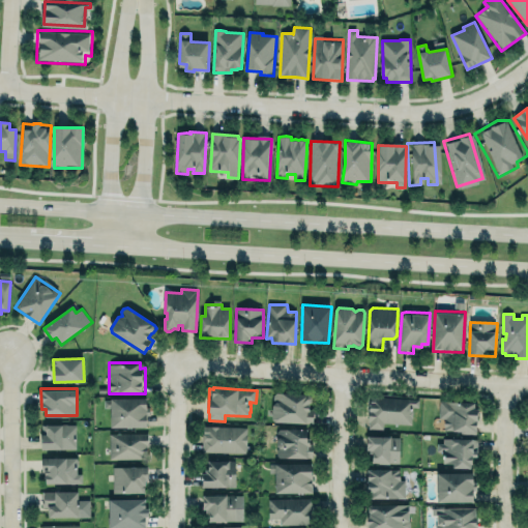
[(274,396),(276,393),(310,394),(313,398),(312,402),(311,404),(311,410),(316,410),(315,418),(314,418),(314,424),(276,422),(272,419),(274,396)]
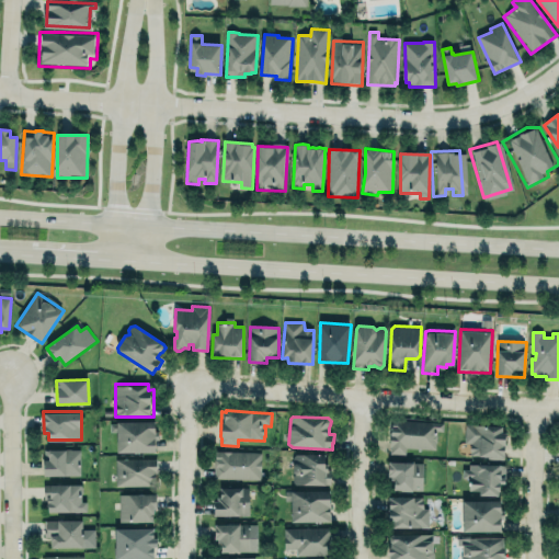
[(389,419),(388,455),(408,456),(408,449),(434,451),(435,432),(442,432),(443,421),(389,419)]
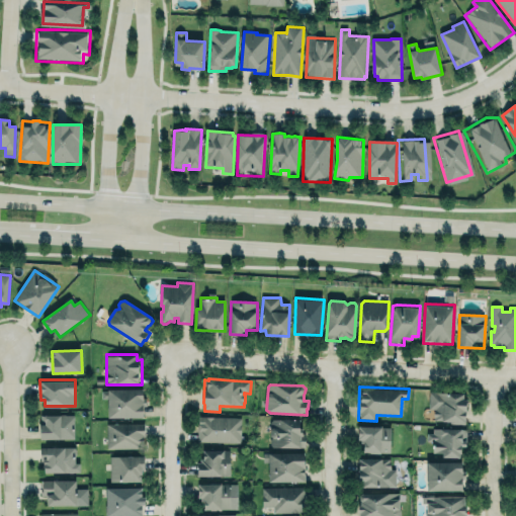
[(426,389),(426,411),(433,411),(433,424),(466,424),(466,400),(464,400),(464,390),(426,389)]
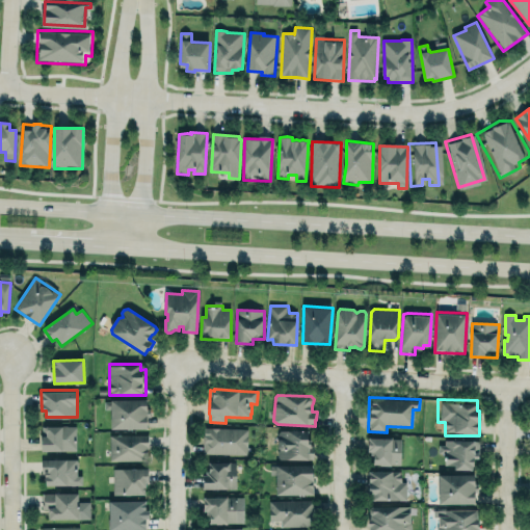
[(111,430),(149,430),(148,401),(111,401),(111,430)]
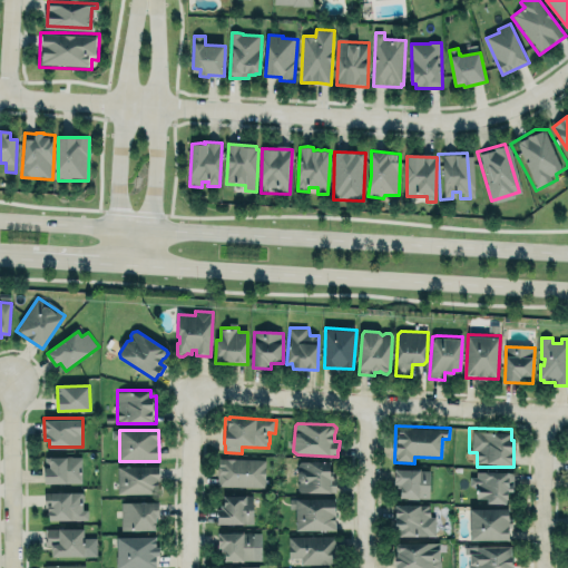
[(82,457),(82,483),(46,483),(46,475),(46,468),(51,468),(50,463),(49,462),(47,461),(47,458),(50,458),(50,457),(52,457),(54,457),(82,457)]
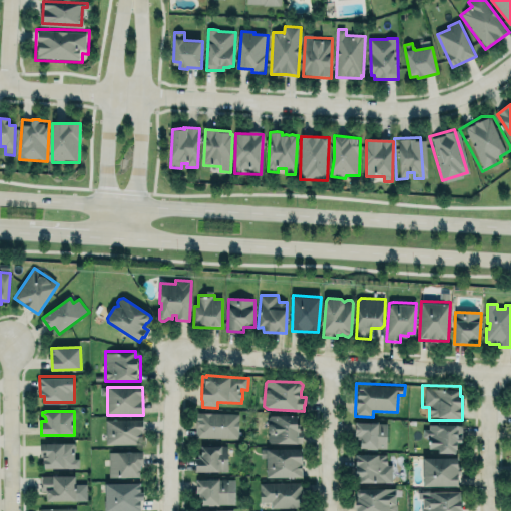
[(239,440),(239,415),(197,414),(196,439),(239,440)]
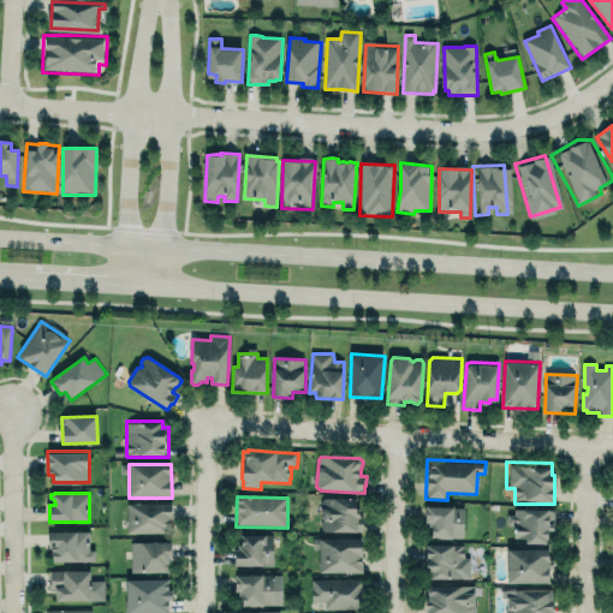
[(361,533),(361,499),(321,500),(322,534),(361,533)]
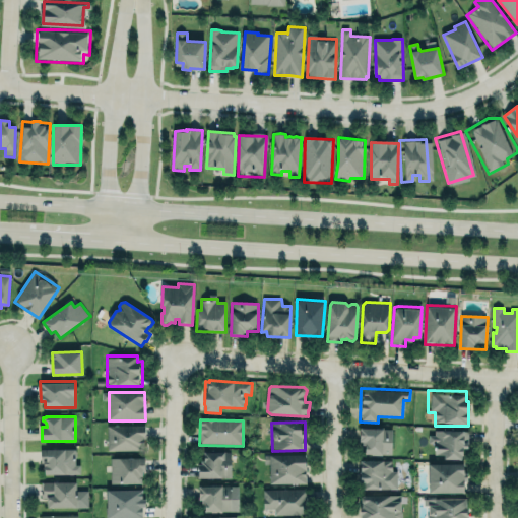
[(359,425),(385,426),(385,429),(392,429),(391,456),(381,456),(381,453),(366,452),(366,445),(359,445),(359,425)]
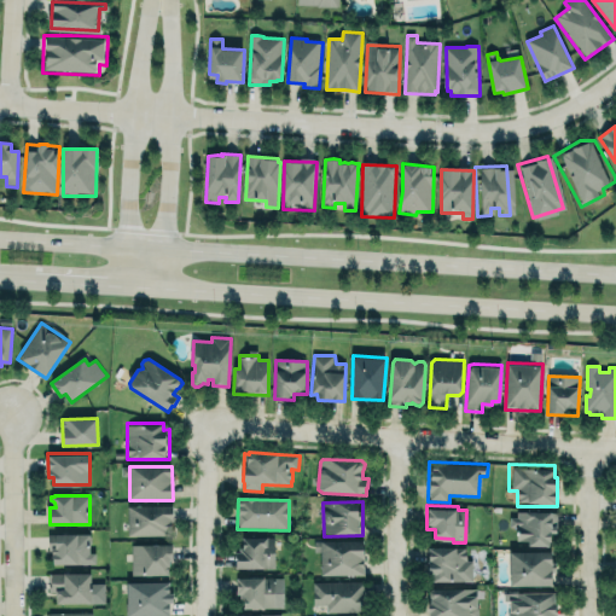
[(129,507),(174,506),(174,521),(173,522),(173,536),(129,536),(129,507)]
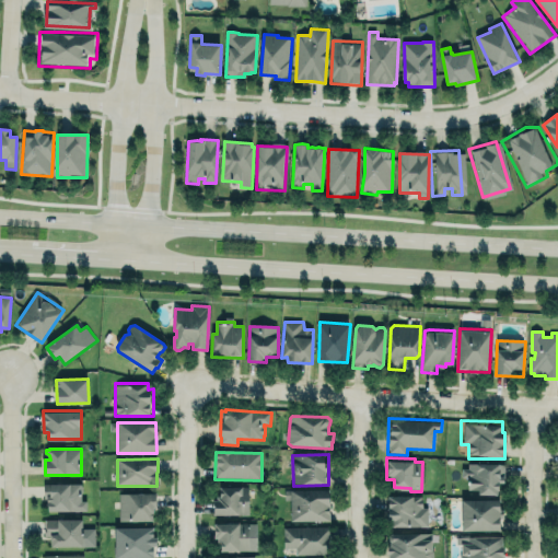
[(469,478),(469,490),(480,490),(479,493),(498,495),(498,490),(500,490),(500,484),(506,484),(506,465),(469,464),(469,469),(463,469),(463,478),(469,478)]
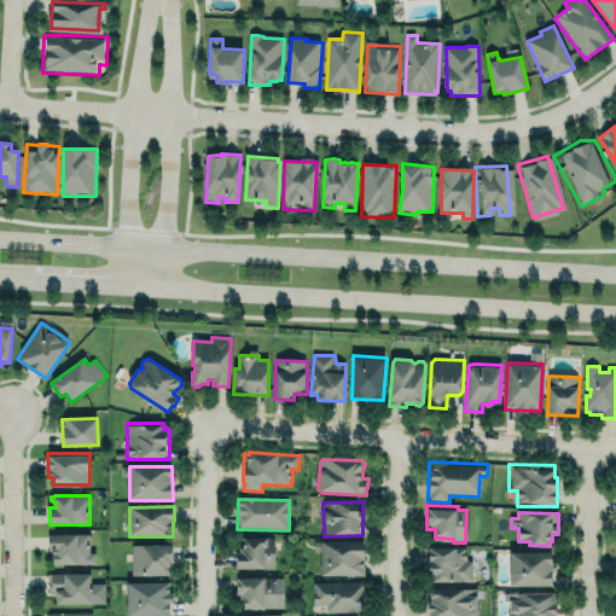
[(50,535),(51,550),(53,550),(53,555),(52,556),(52,562),(54,564),(65,564),(83,564),(83,565),(88,564),(97,564),(97,555),(91,555),(91,535),(77,535),(77,534),(57,534),(57,535),(50,535)]
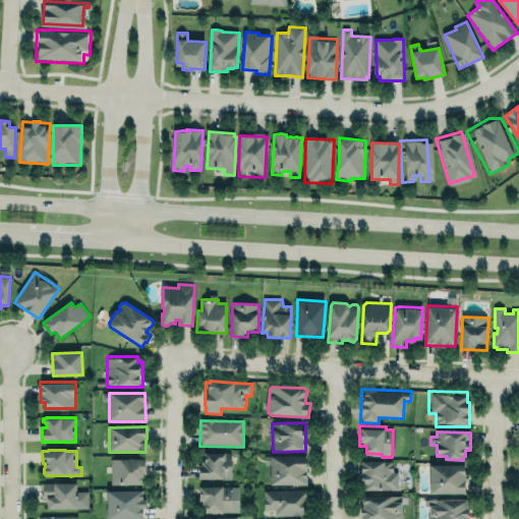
[(206,454),(232,453),(233,479),(199,479),(199,465),(203,465),(203,462),(206,462),(206,454)]
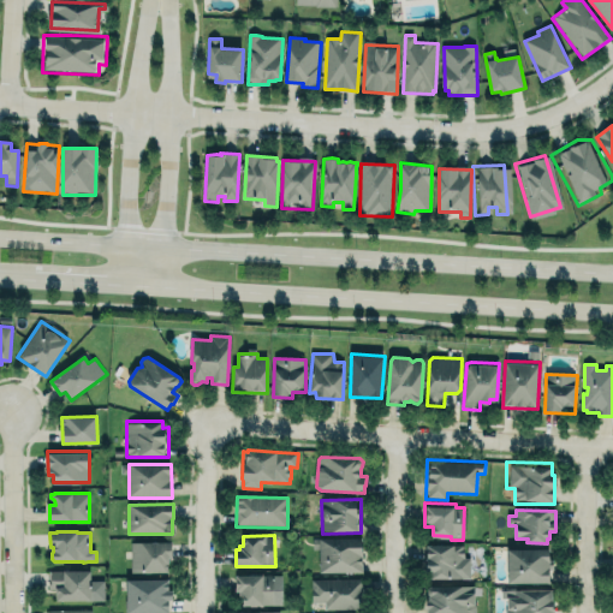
[(363,539),(363,541),(363,552),(363,554),(364,554),(364,557),(363,557),(363,563),(363,564),(363,572),(321,572),(320,549),(314,551),(314,540),(320,540),(320,539),(363,539)]
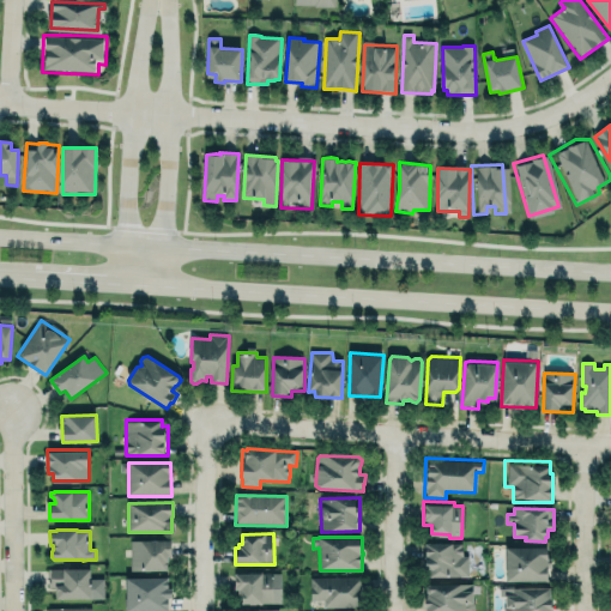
[(132,573),(171,572),(170,542),(131,542),(132,573)]
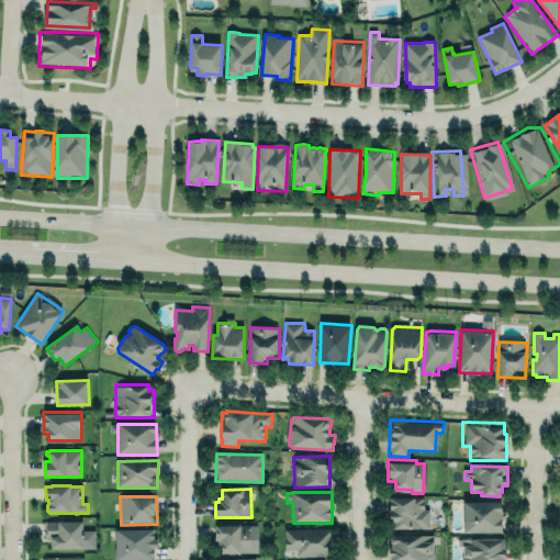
[(391,497),(391,510),(390,510),(390,523),(394,523),(394,529),(430,529),(430,511),(425,511),(425,502),(424,502),(424,499),(416,499),(416,497),(391,497)]
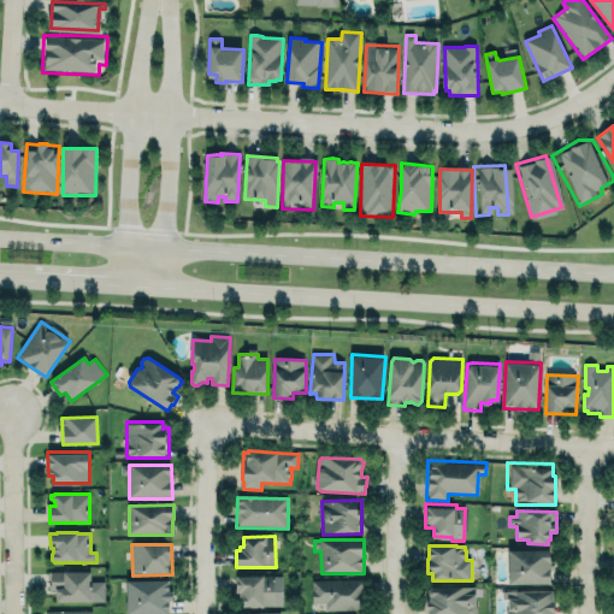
[(509,550),(509,584),(551,584),(551,571),(555,571),(555,562),(550,562),(550,550),(509,550)]
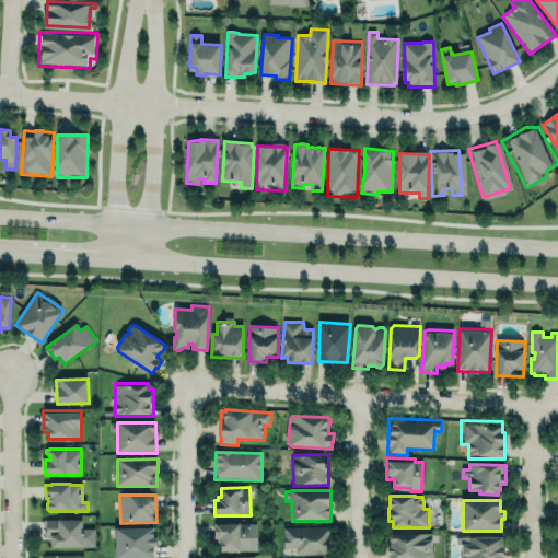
[(46,520),(59,520),(83,519),(83,526),(82,527),(82,534),(83,534),(83,537),(86,537),(86,547),(84,547),(79,547),(80,546),(53,546),(53,541),(51,541),(51,537),(46,537),(46,527),(46,520)]
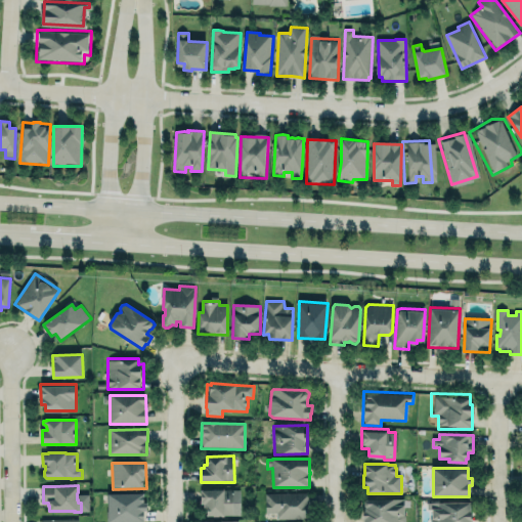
[(207,518),(242,517),(241,490),(201,491),(201,507),(207,507),(207,518)]
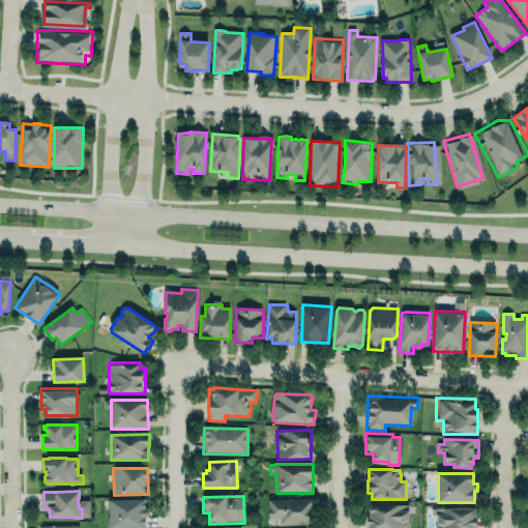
[(110,499),(146,499),(146,507),(149,507),(150,516),(146,516),(146,527),(110,527),(110,499)]
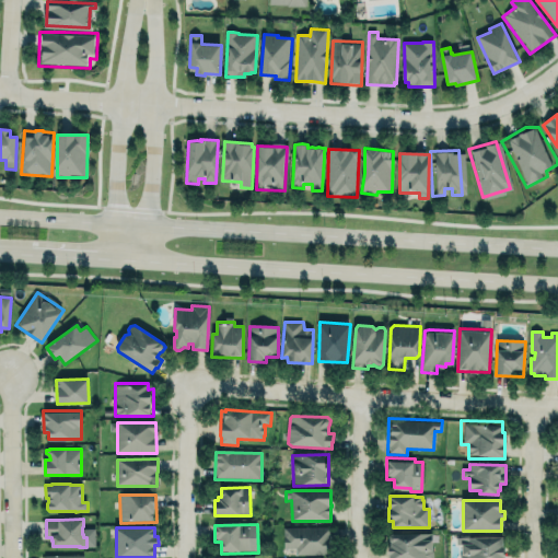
[(285,527),(332,527),(332,555),(297,555),(297,549),(283,549),(285,527)]
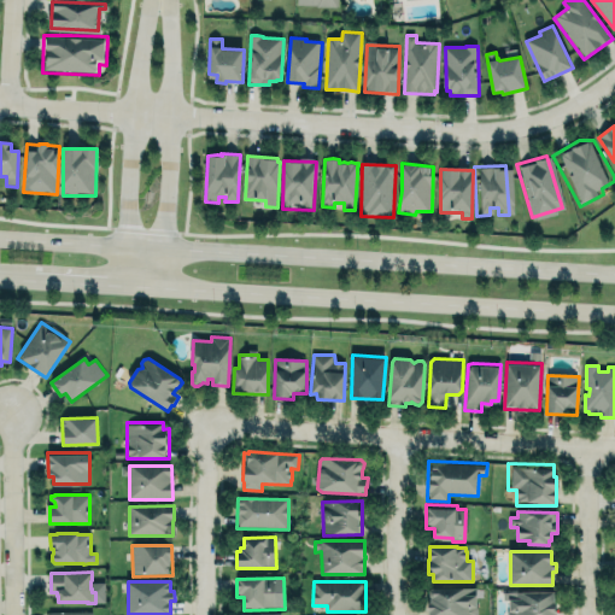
[(429,591),(433,589),(476,589),(476,595),(478,595),(478,607),(479,609),(479,614),(429,614),(429,611),(428,611),(428,603),(431,603),(431,598),(432,597),(429,596),(429,591)]
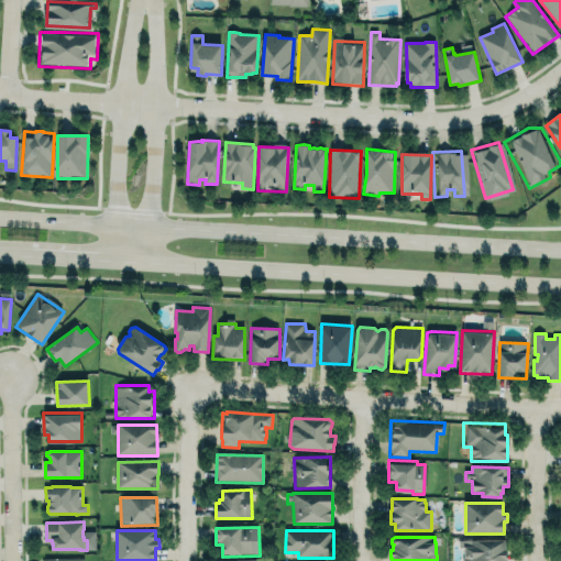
[(461,560),(461,538),(505,537),(505,560),(461,560)]
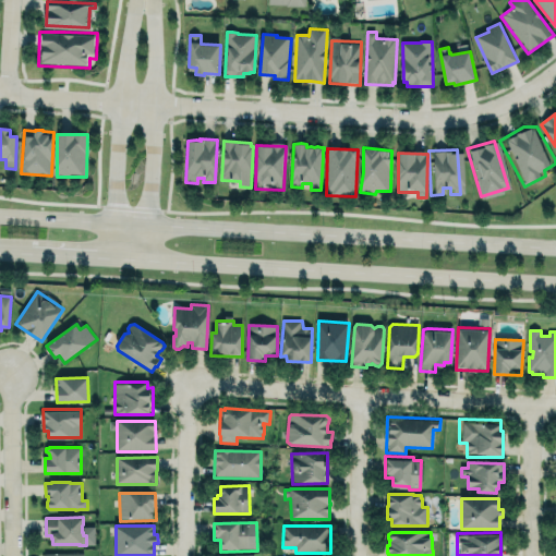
All buildings are outlined.
